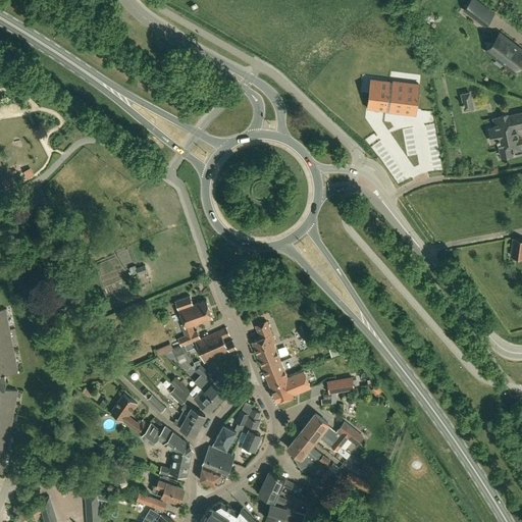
[(493,14),(475,0),(470,0),(464,9),(472,15),(485,25),(493,14)]
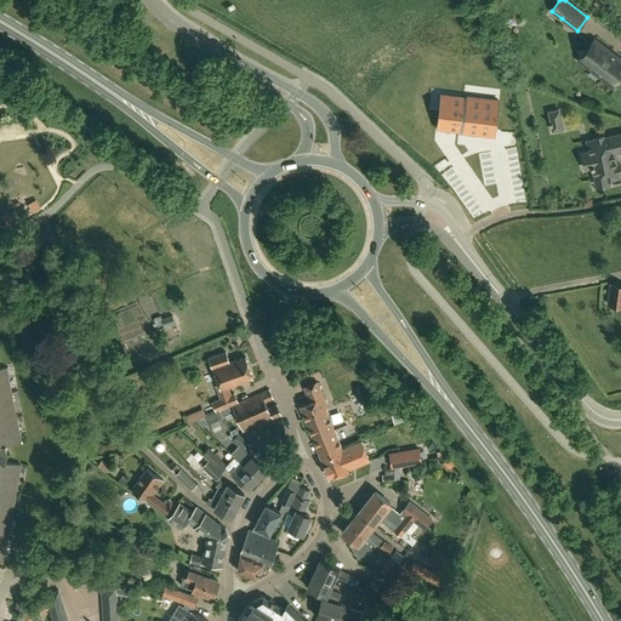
[(611,85),(620,72),(620,60),(594,39),(579,60),(611,85)]
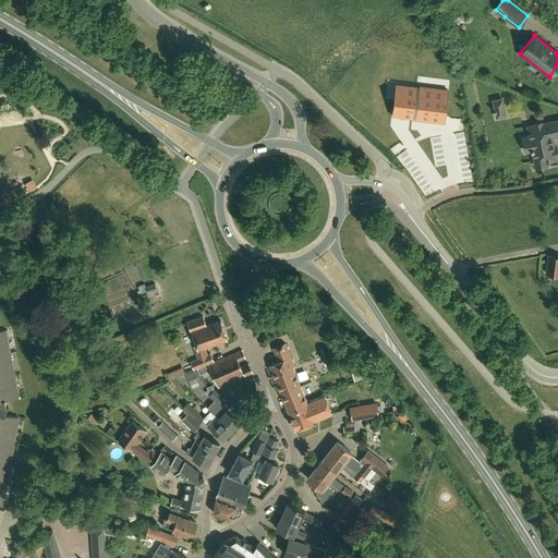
[(392,114),(444,119),(447,87),(395,83),(392,114)]
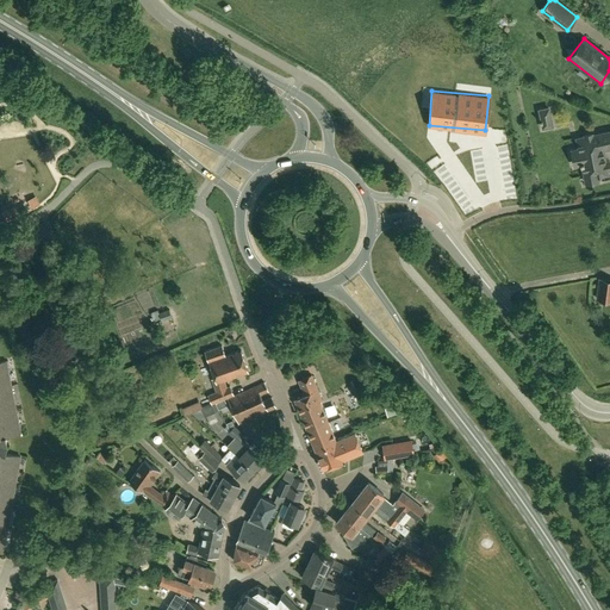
[(540,110),(541,118),(541,122),(540,122),(540,123),(542,123),(543,128),(552,125),(551,116),(548,109),(540,110)]
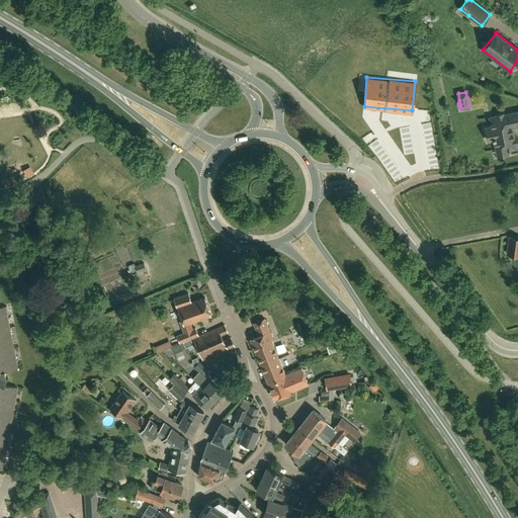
[(488,141),(494,140),(497,155),(508,153),(507,150),(516,148),(516,144),(517,144),(517,137),(514,138),(513,131),(512,126),(517,124),(517,111),(503,114),(503,113),(497,115),(497,116),(490,117),(492,126),(486,127),(488,141)]
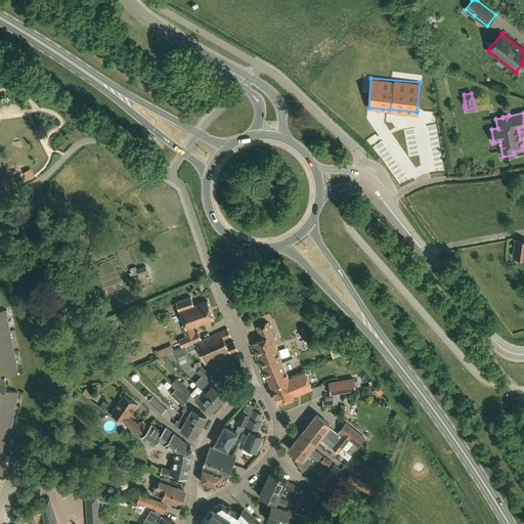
[(41,191),(37,193),(41,205),(45,204),(41,191)]
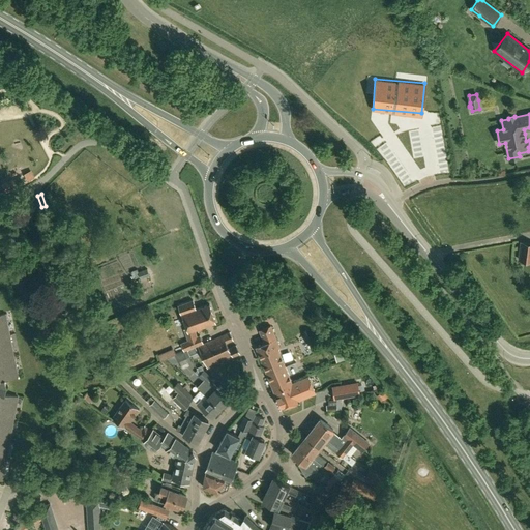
[(529,242),(521,242),(519,259),(529,260),(529,242)]
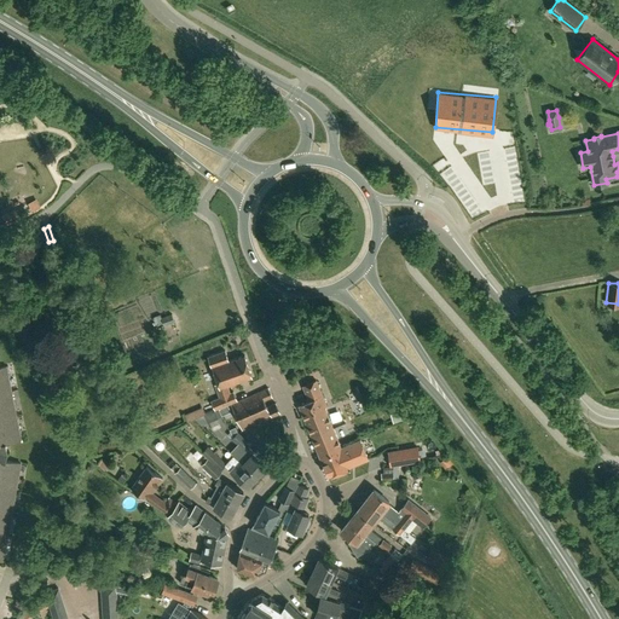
[(172,314),(162,318),(165,325),(175,322),(172,314)]
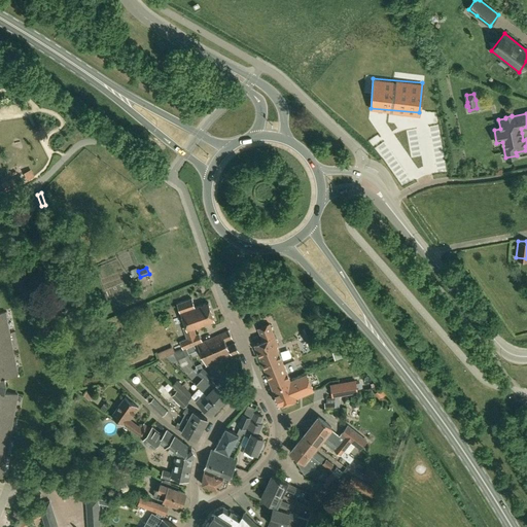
[(196,335),(194,328),(215,320),(209,303),(196,308),(191,299),(178,304),(185,326),(182,327),(186,338),(179,341),(183,349),(185,348),(194,345),(196,344),(202,342),(199,334),(196,335)]
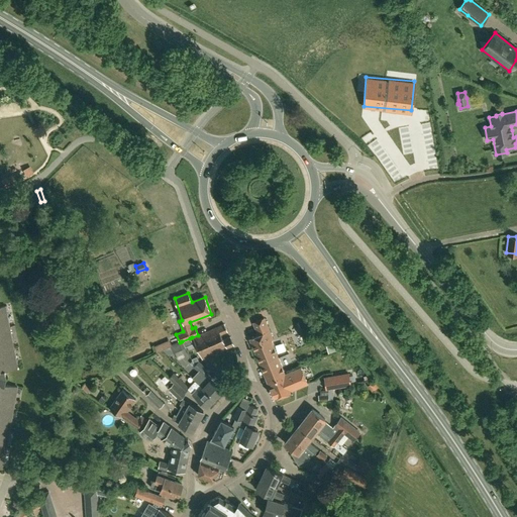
[(62,305),(62,306),(71,303),(71,301),(71,300),(72,300),(69,294),(68,295),(67,294),(64,295),(63,294),(62,294),(62,295),(61,295),(61,296),(61,297),(58,298),(59,299),(58,300),(60,305),(61,306),(62,305)]
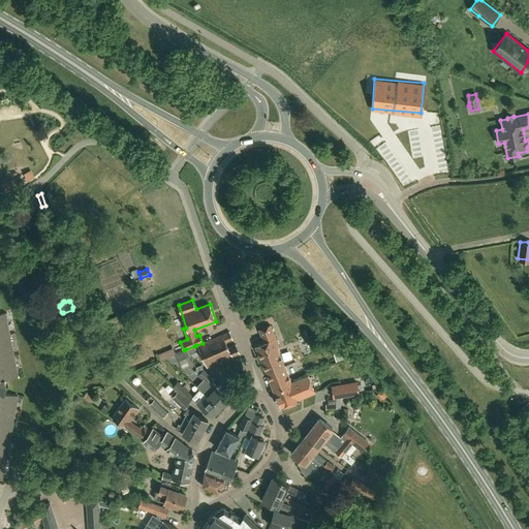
[(0,478),(2,479),(18,396),(5,394),(6,386),(5,378),(9,377),(18,376),(5,313),(0,314),(0,478)]
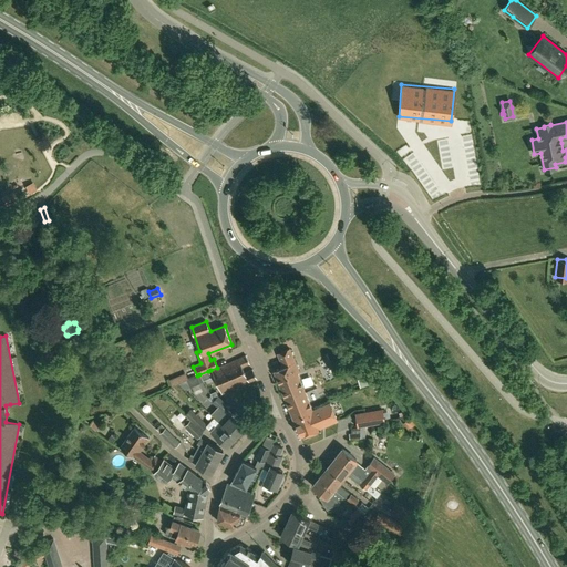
[(285,399),(303,391),(303,389),(297,373),(299,372),(289,349),(277,354),(282,368),(275,371),(278,382),(285,399)]
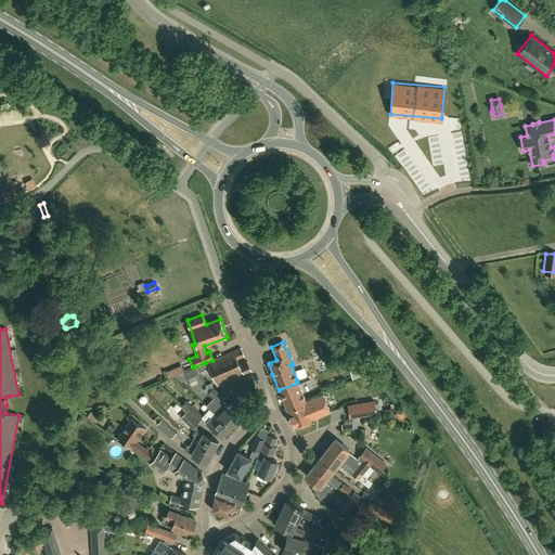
[(214,361),(213,360),(206,362),(208,363),(218,385),(252,371),(247,362),(240,365),(236,359),(244,356),(241,348),(214,361)]
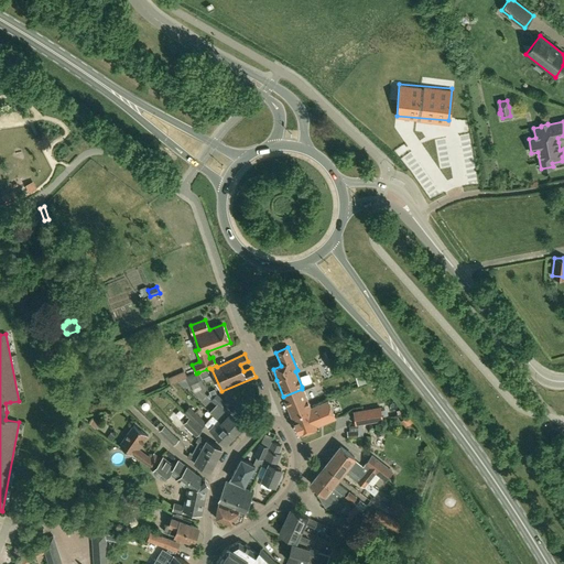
[(171,383),(187,377),(184,370),(167,377),(171,383)]
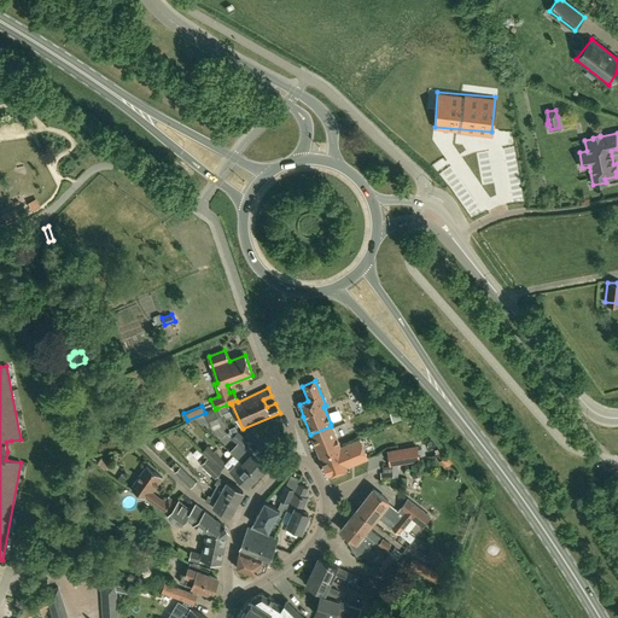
[(198,425),(202,424),(219,417),(215,409),(196,418),(198,425)]
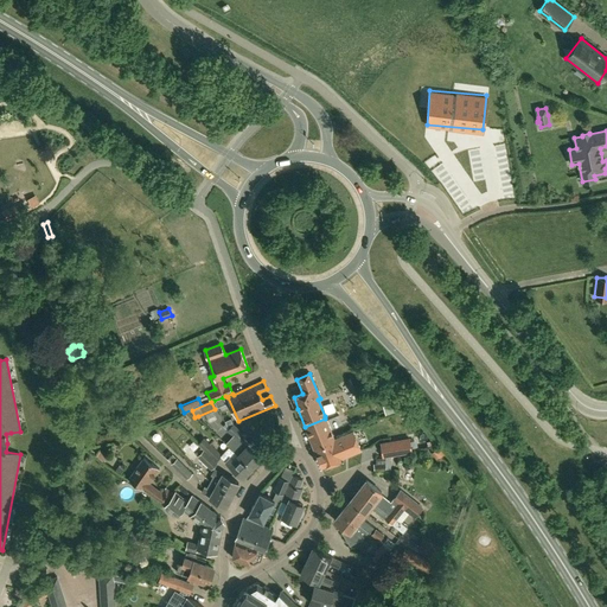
[(334,440),(325,419),(305,427),(314,449),(334,441),(333,440),(334,440)]
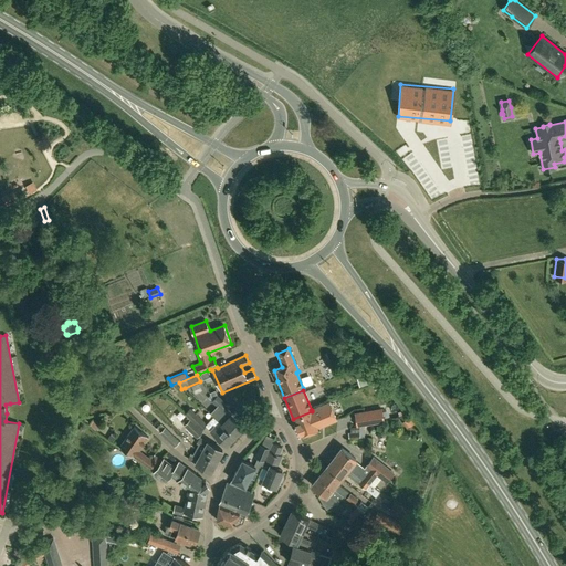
[(223,425),(222,425),(234,436),(243,427),(226,409),(223,407),(227,404),(217,395),(211,401),(217,407),(211,412),(223,425)]
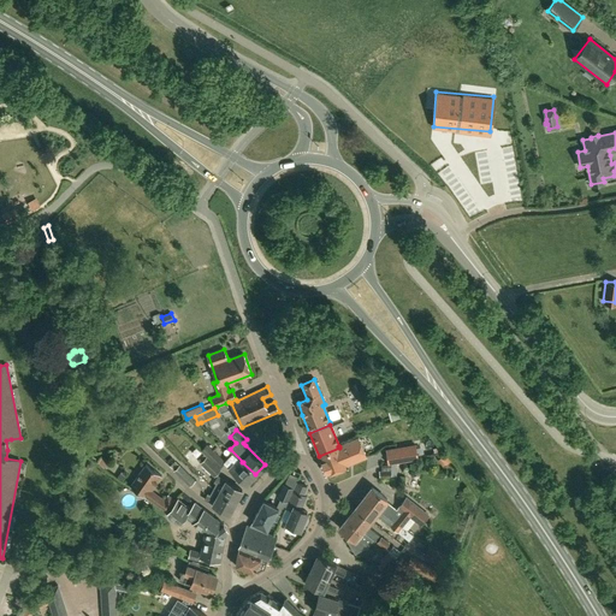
[(336,474),(336,472),(348,468),(342,451),(349,449),(347,443),(339,446),(338,446),(339,448),(319,456),(326,474),(327,474),(330,475),(333,477),(336,474)]
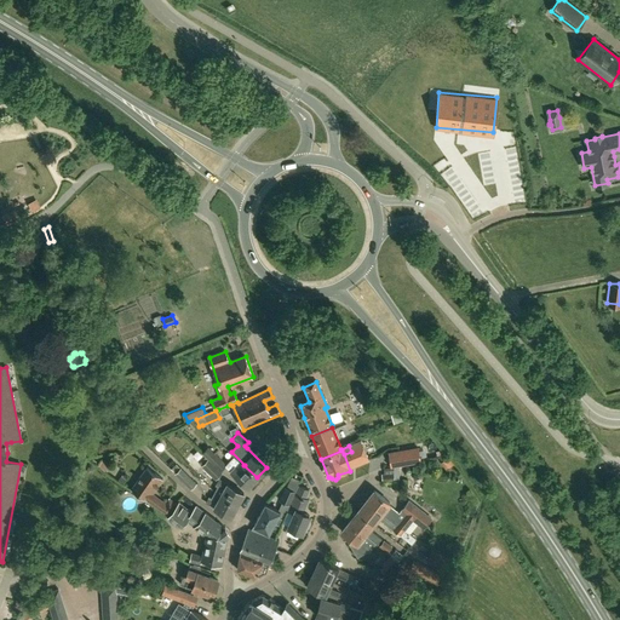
[(420,461),(418,446),(389,452),(391,466),(420,461)]
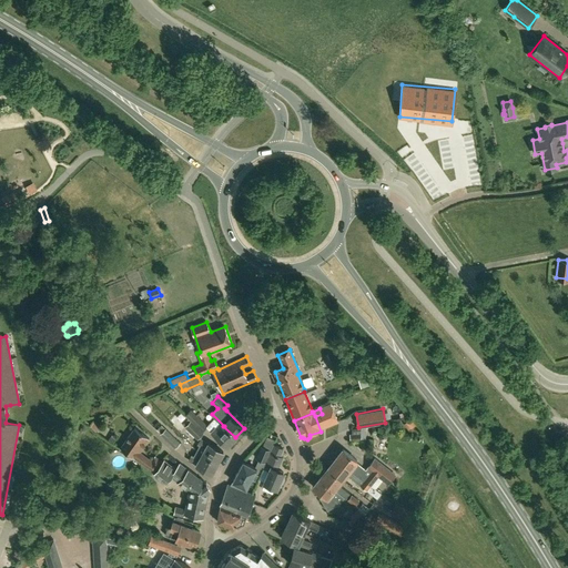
[(190,421),(202,432),(208,426),(191,409),(185,415),(190,421)]
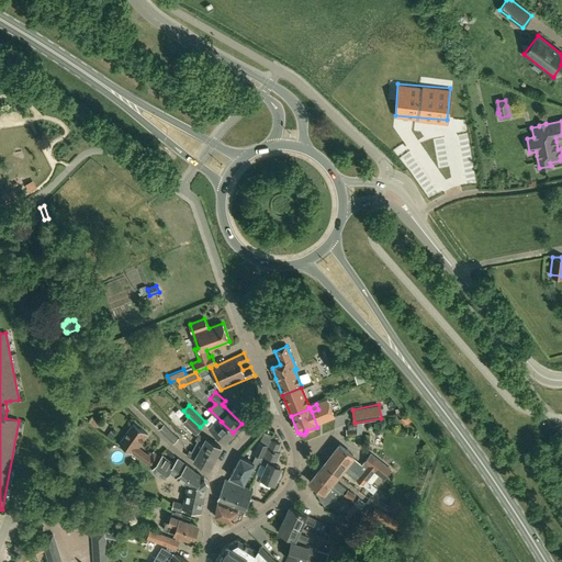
[(408,418),(405,415),(400,419),(404,426),(412,420),(408,417),(408,418)]
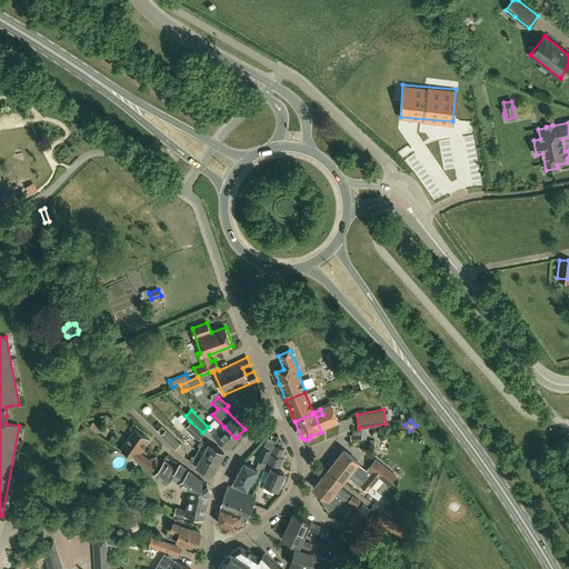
[(190,421),(185,428),(198,440),(203,433),(202,432),(190,421)]
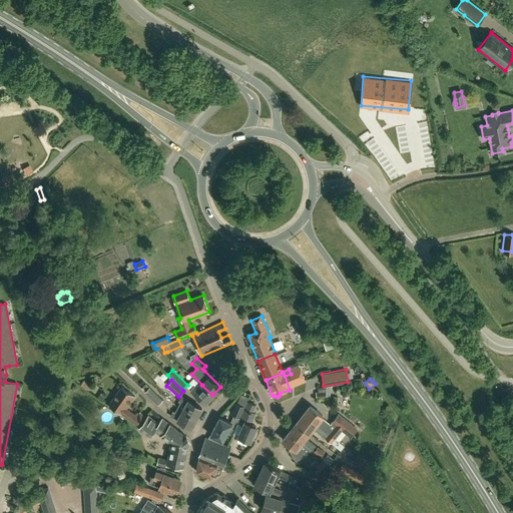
[(212,395),(201,385),(198,389),(192,384),(188,387),(205,403),(212,395)]
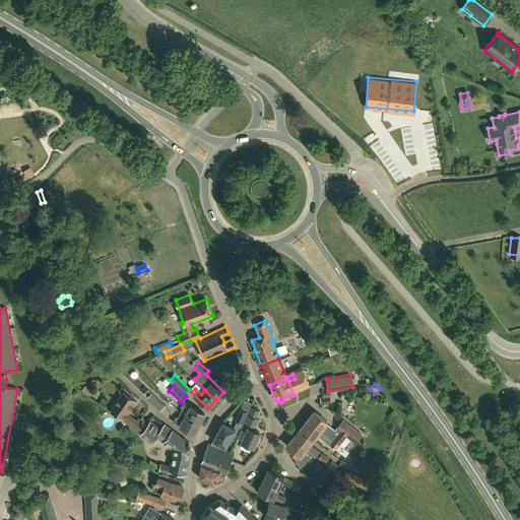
[(137,401),(124,392),(111,410),(142,432),(149,423),(142,417),(139,424),(131,417),(132,416),(129,413),(137,401)]
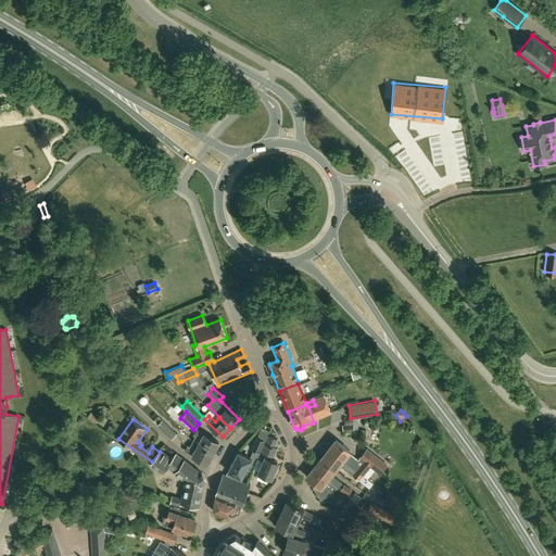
[(176,433),(162,419),(158,424),(156,425),(171,439),(176,433)]
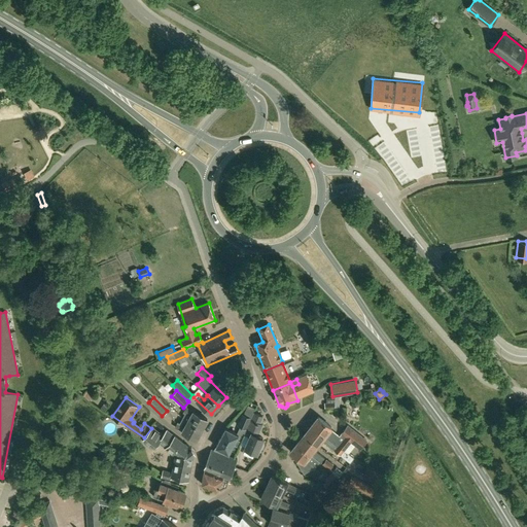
[(335,397),(326,399),(326,402),(324,402),(325,411),(336,410),(335,397)]
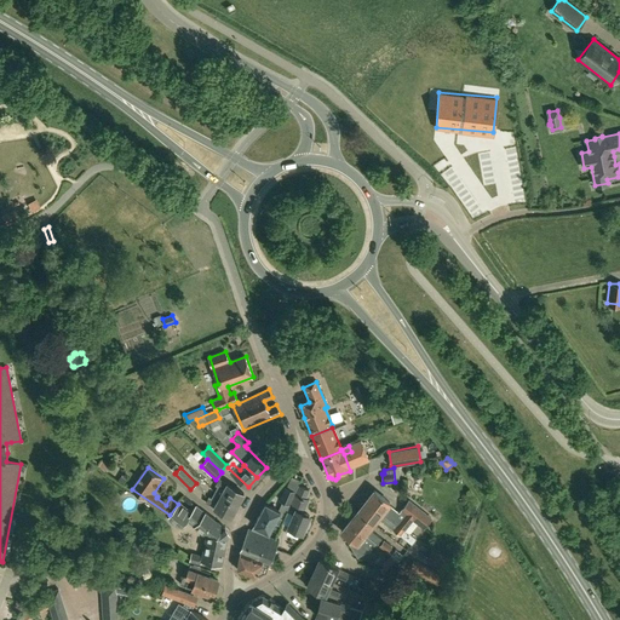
[(214,492),(222,497),(237,505),(245,493),(219,480),(216,486),(218,486),(214,492)]
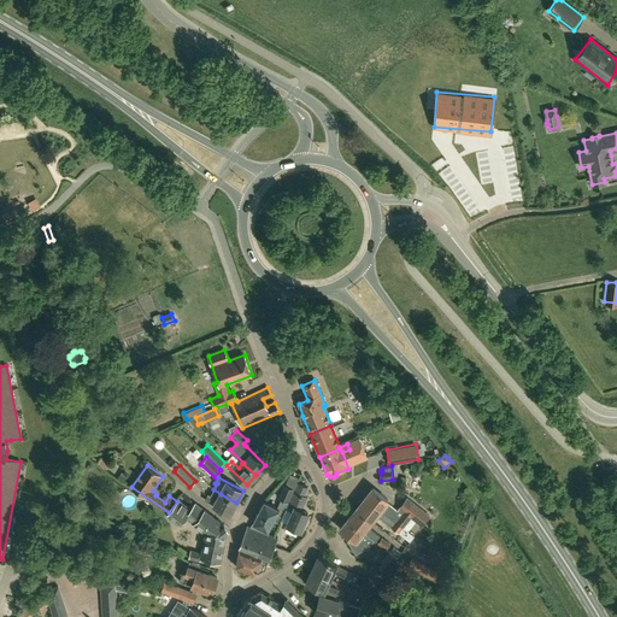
[(307,498),(304,495),(307,487),(297,482),(294,489),(286,507),(293,511),(287,524),(299,530),(300,529),(303,530),(305,523),(304,522),(307,513),(301,510),(307,498)]
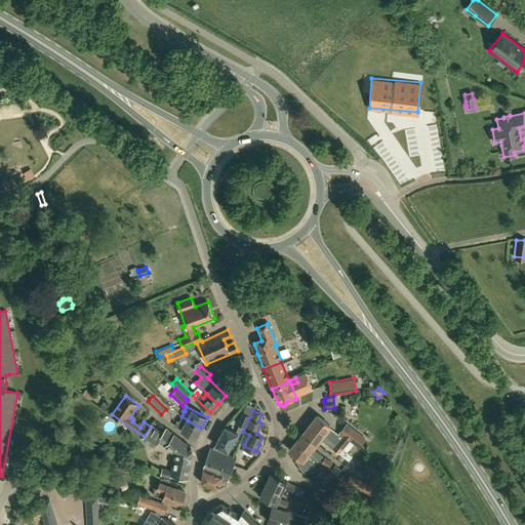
[(318,415),(311,423),(342,449),(344,448),(346,445),(350,441),(358,448),(366,439),(347,423),(338,433),(339,433),(337,434),(329,428),(330,426),(318,415)]
